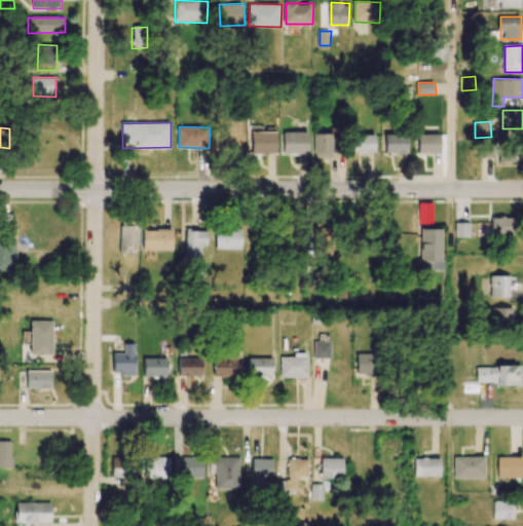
[(277,132),(253,133),(254,154),(277,153),(277,132)]
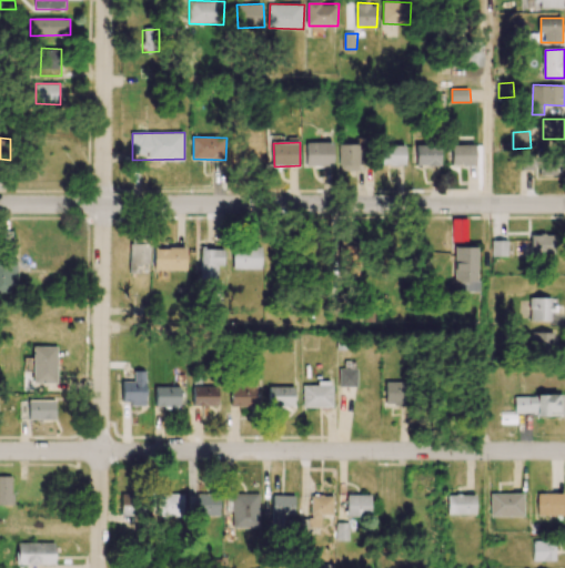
[(309,165),(334,166),(334,142),(309,142),(309,165)]
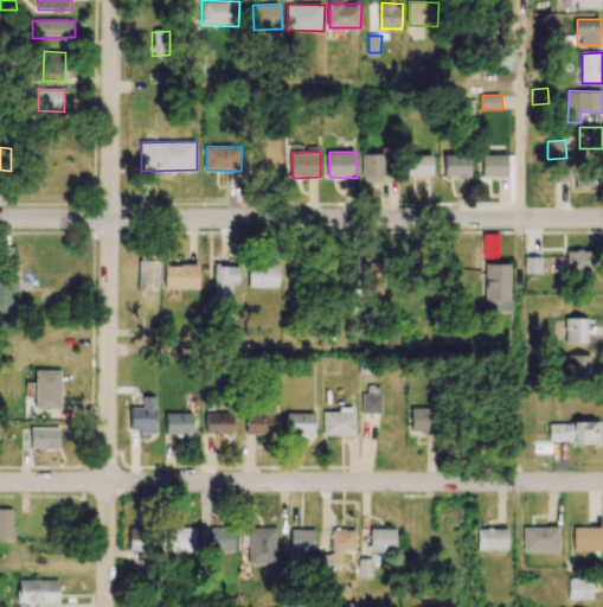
[(364,154),(364,183),(385,183),(385,154),(364,154)]
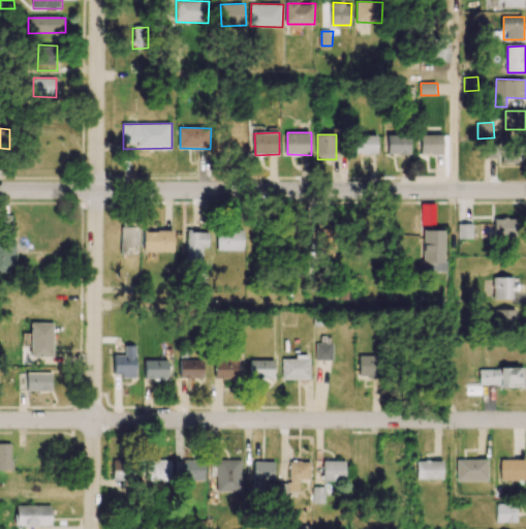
[(378,135),(357,135),(357,154),(378,154),(378,135)]
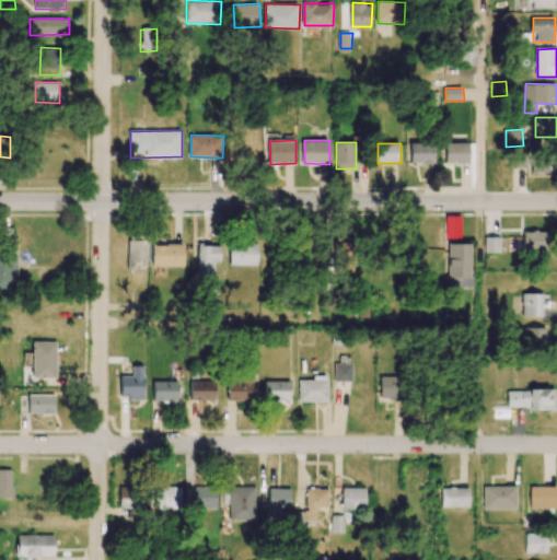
[(434,164),(436,143),(413,143),(413,163),(434,164)]
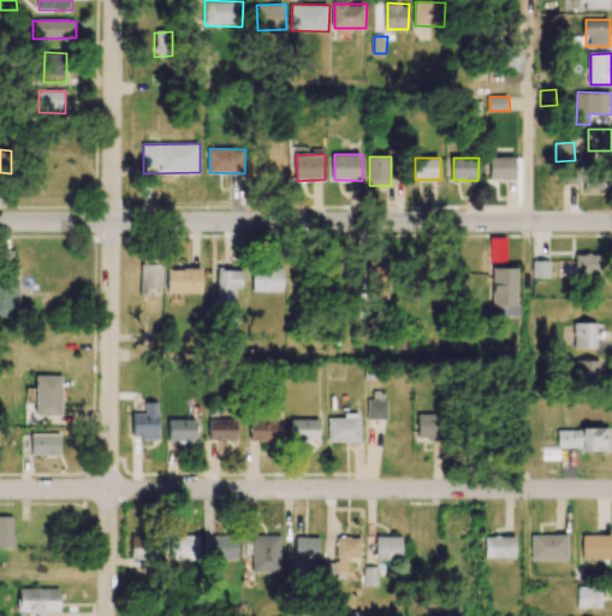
[(516,158),(491,158),(491,178),(516,178),(516,158)]
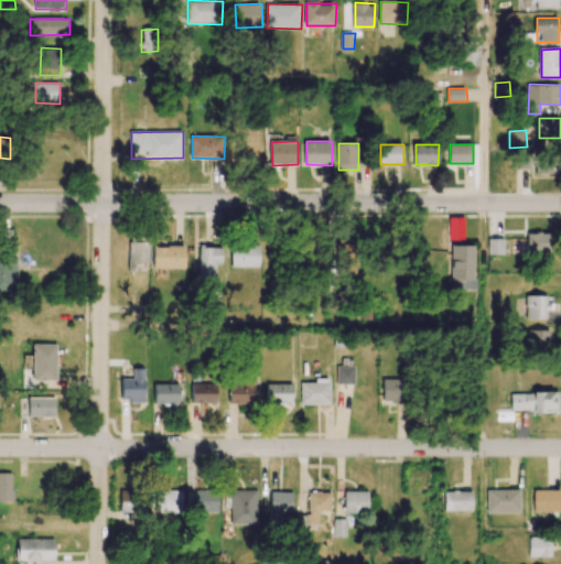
[(520,169),(533,169),(533,154),(520,154),(520,169)]
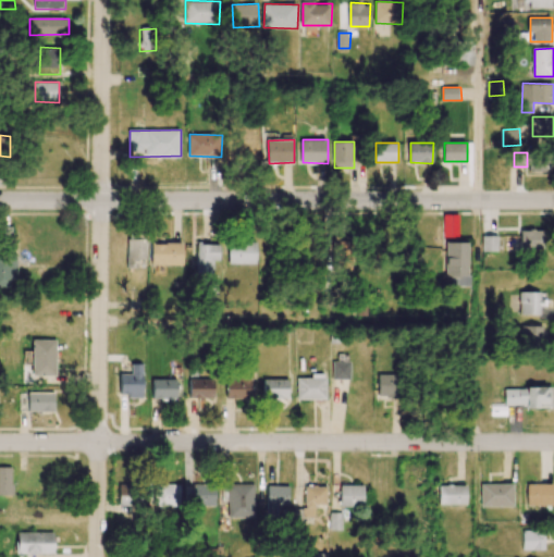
[(552,172),(553,156),(530,155),(529,171),(552,172)]
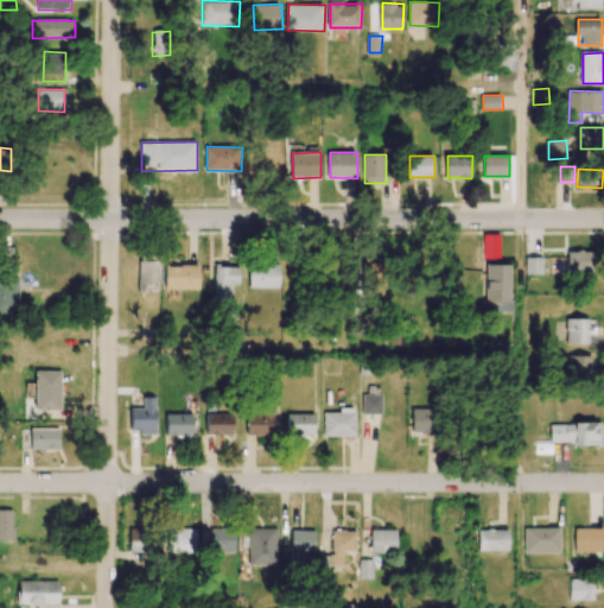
[(593,252),(570,251),(568,261),(552,261),(552,272),(593,273),(593,252)]
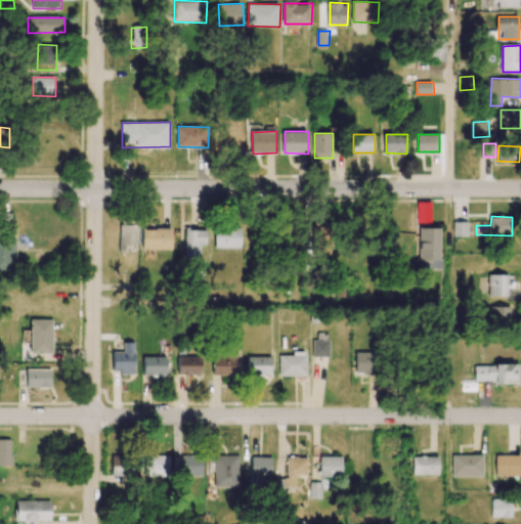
[(332,245),(331,222),(315,222),(315,245),(332,245)]
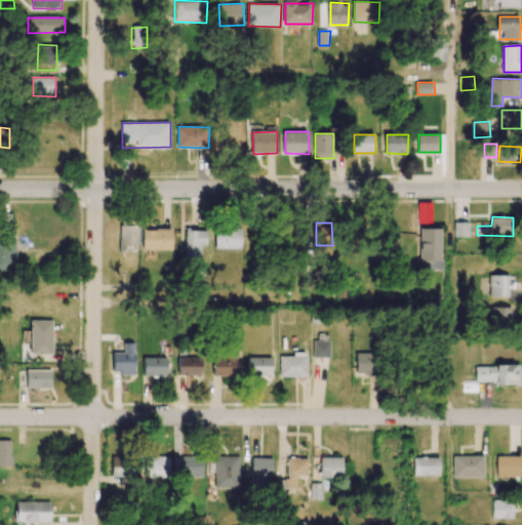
[(471,237),(470,223),(456,223),(457,237),(471,237)]
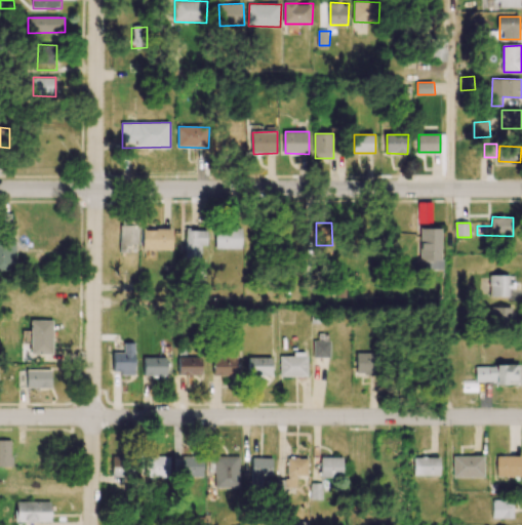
[(138,244),(139,226),(122,226),(121,252),(131,252),(131,244),(138,244)]
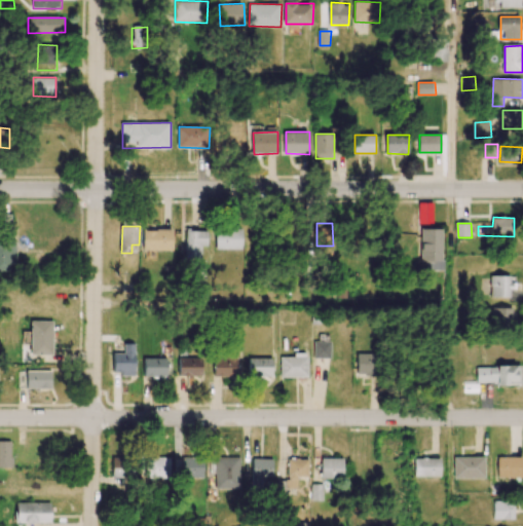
[(174,230),(144,229),(144,250),(174,251),(174,230)]
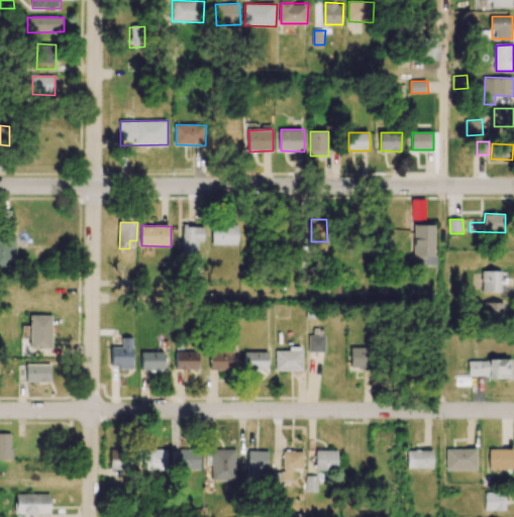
[(213,244),(238,245),(238,225),(213,225),(213,244)]
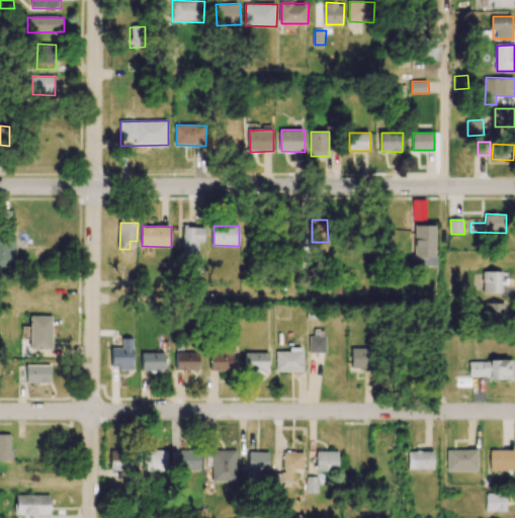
[(438,226),(417,226),(416,266),(437,266),(438,226)]
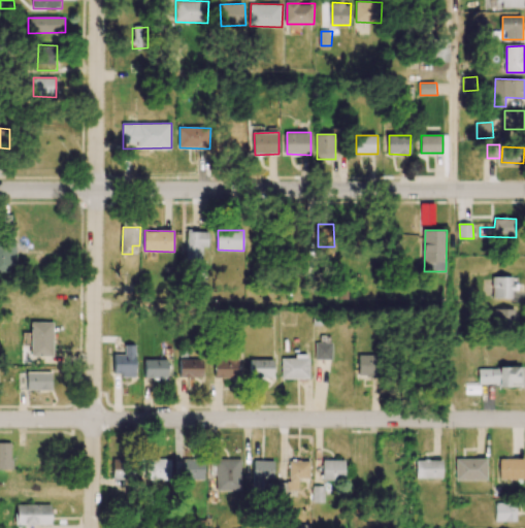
[(208,232),(187,232),(187,261),(202,260),(202,248),(208,248),(208,232)]
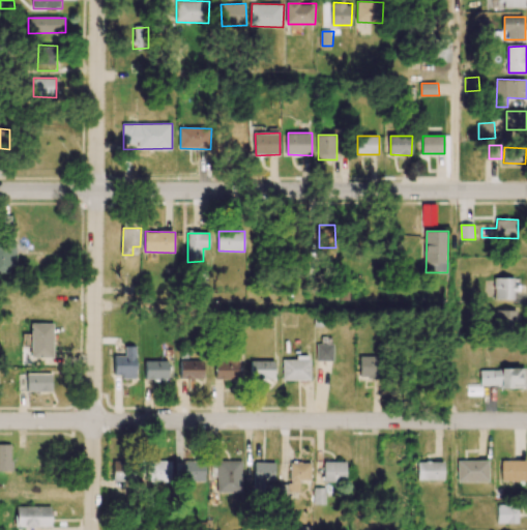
[(17,241),(0,240),(0,272),(17,273),(17,241)]
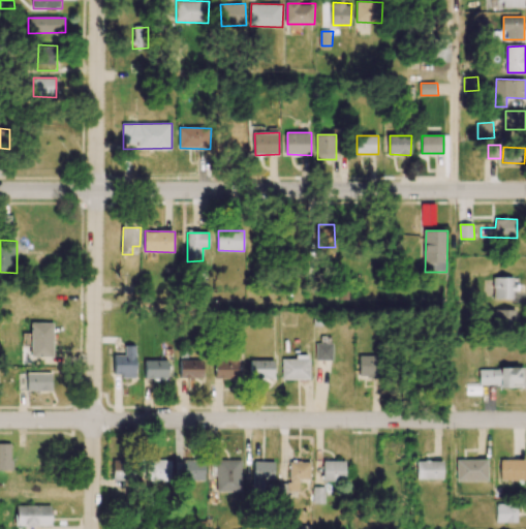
[(517,278),(495,278),(496,299),(515,299),(515,290),(517,290),(517,278)]
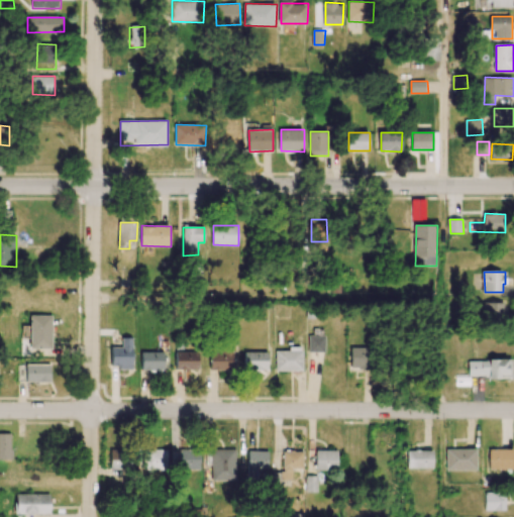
[(486,320),(508,321),(508,303),(486,303),(486,320)]
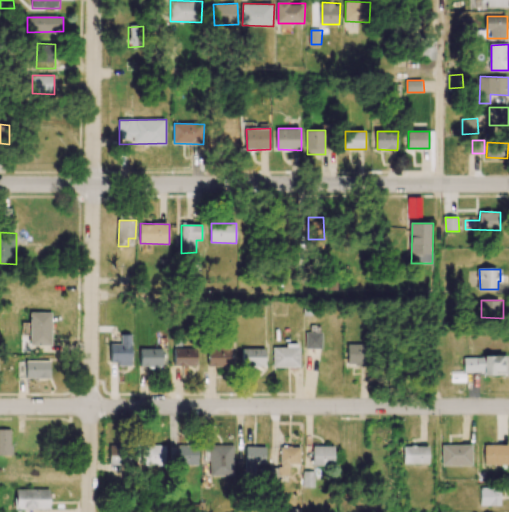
[(53,312),(31,312),(31,322),(26,323),(27,333),(31,333),(31,346),(53,345),(53,312)]
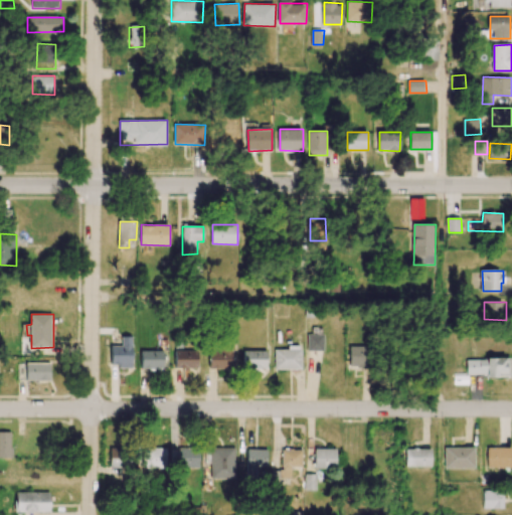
[(310,350),(325,351),(325,327),(311,327),(310,350)]
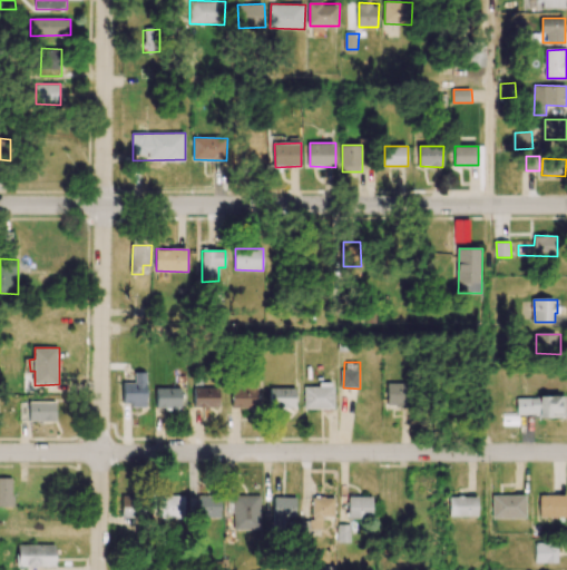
[(147,405),(148,373),(136,372),(136,383),(124,383),(124,405),(147,405)]
